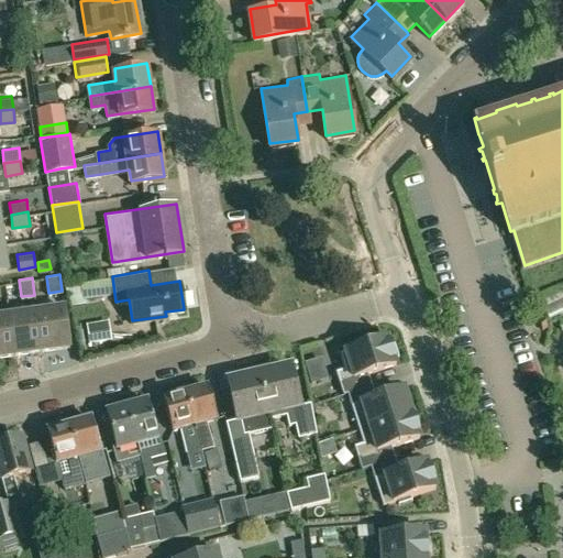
[(84,281),(65,284),(67,294),(85,291),(84,281)]
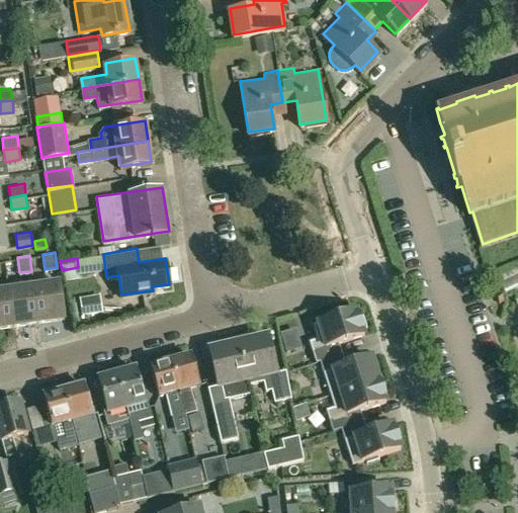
[(33,283),(38,320),(64,316),(59,280),(33,283)]
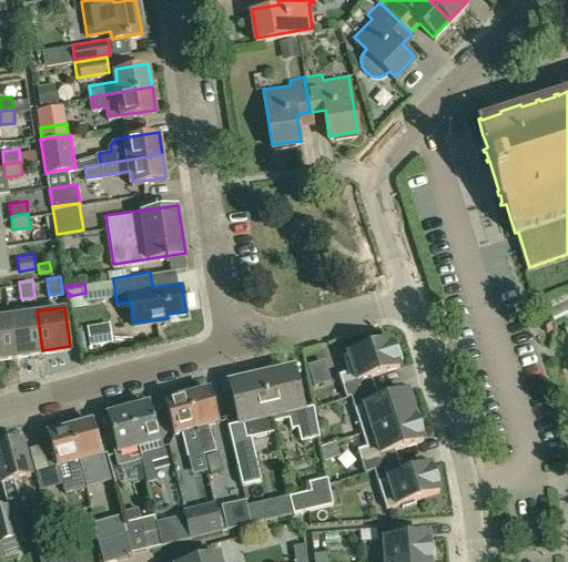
[(42,350),(37,310),(9,314),(14,354),(42,350)]
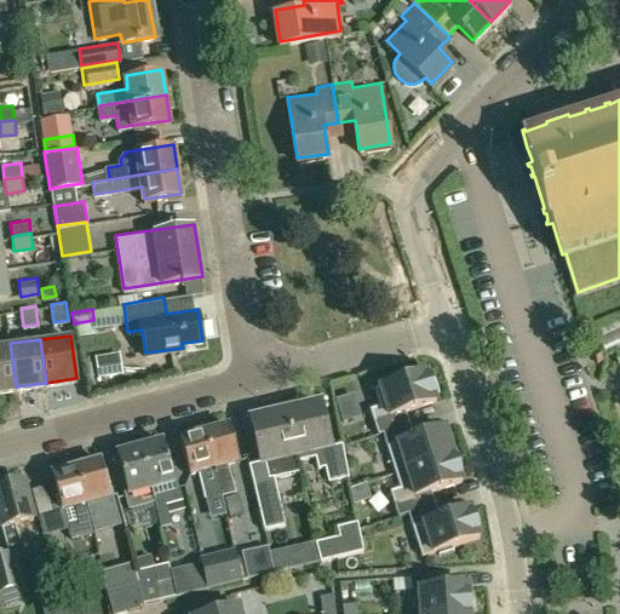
[(0,389),(16,386),(10,343),(0,344),(0,389)]
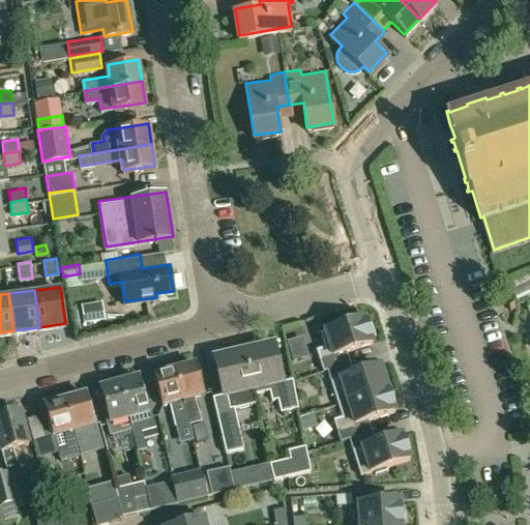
[(323,369),(327,368),(350,360),(346,349),(373,341),(371,337),(373,336),(372,333),(375,332),(371,320),(366,322),(364,316),(342,323),(341,320),(327,324),(328,327),(320,329),(324,345),(316,347),(323,369)]
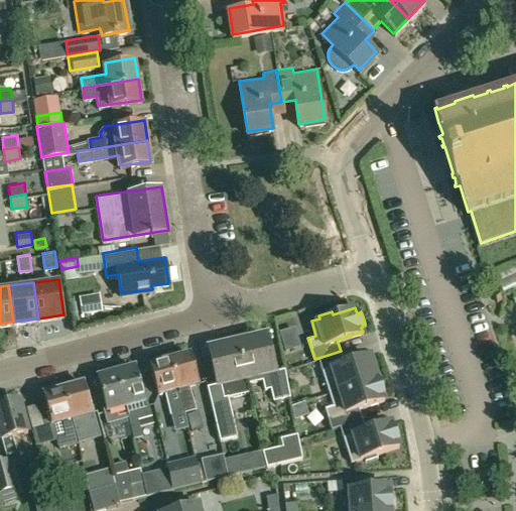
[(237,340),(246,376),(261,372),(264,386),(270,385),(273,398),(289,394),(284,366),(273,369),(265,333),(237,340)]
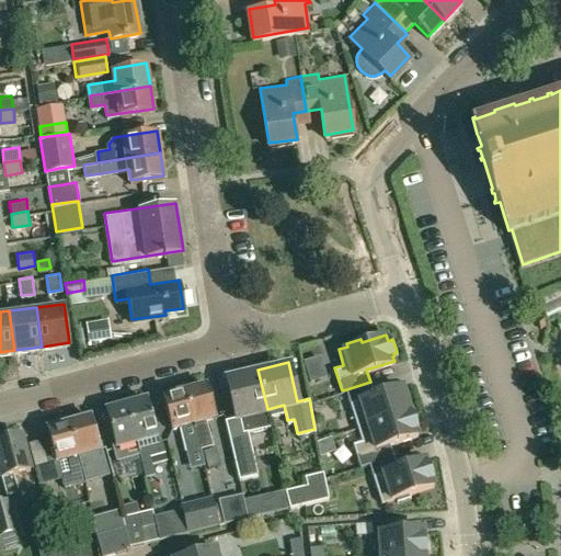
[(267,409),(258,370),(227,377),(237,416),(226,419),(239,478),(259,473),(249,429),(271,424),(267,409)]
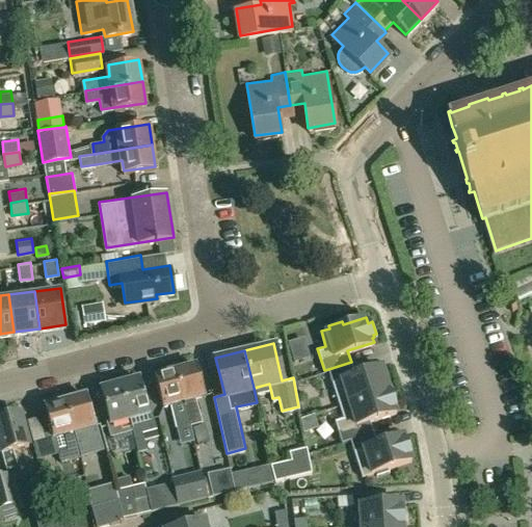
[(351,362),(328,369),(339,403),(389,388),(381,365),(354,373),(351,362)]
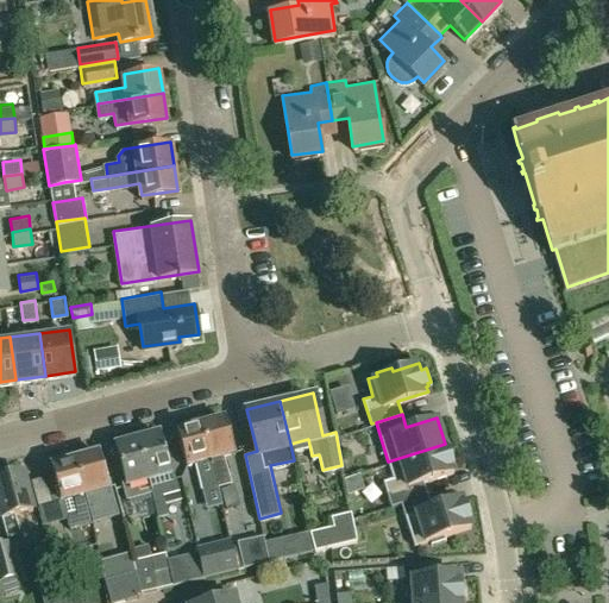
[(201,422),(217,483),(230,481),(223,452),(233,450),(225,416),(201,422)]
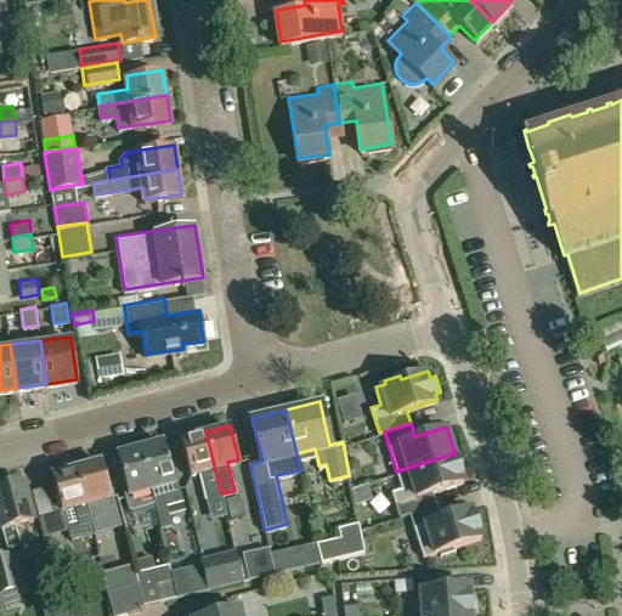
[(221,493),(205,431),(179,439),(188,474),(202,470),(209,497),(221,493)]
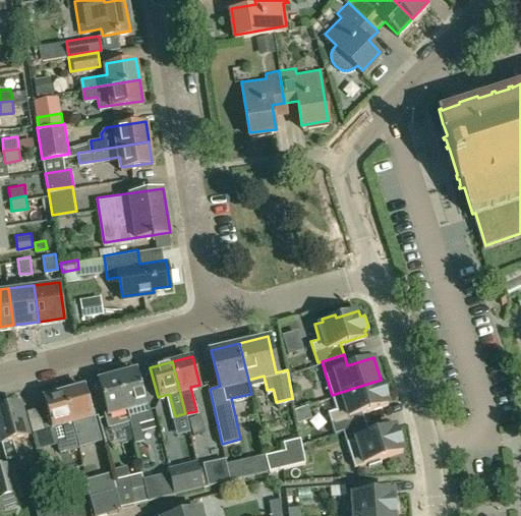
[(117,374),(129,418),(135,440),(143,438),(138,420),(153,416),(145,388),(142,389),(136,368),(117,374)]
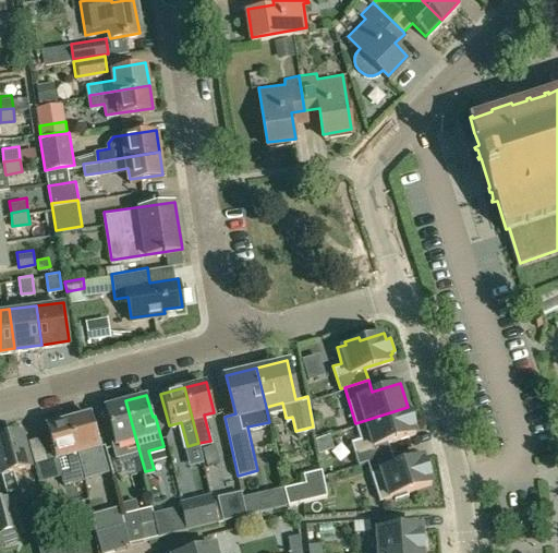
[(138,448),(125,400),(105,407),(111,428),(108,429),(116,455),(138,448)]
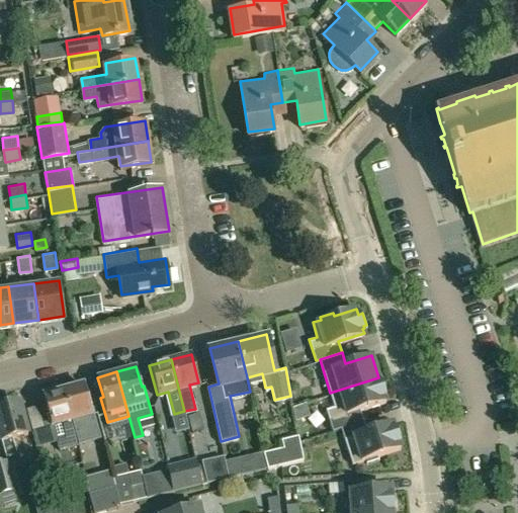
[(379,380),(378,377),(330,393),(334,406),(326,408),(333,429),(363,419),(359,408),(385,400),(384,397),(385,396),(380,379),(379,380)]
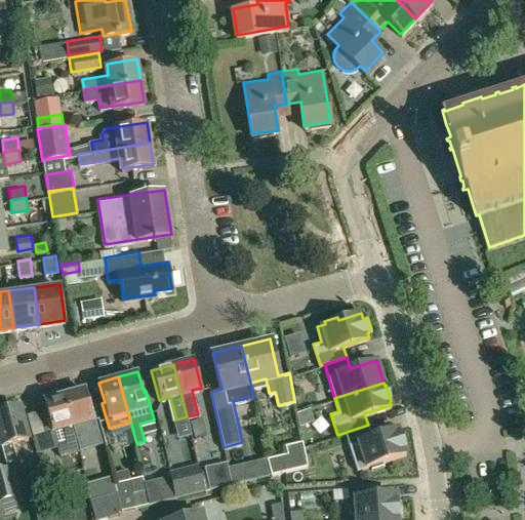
[(86,389),(65,394),(79,446),(102,441),(94,414),(93,414),(86,389)]
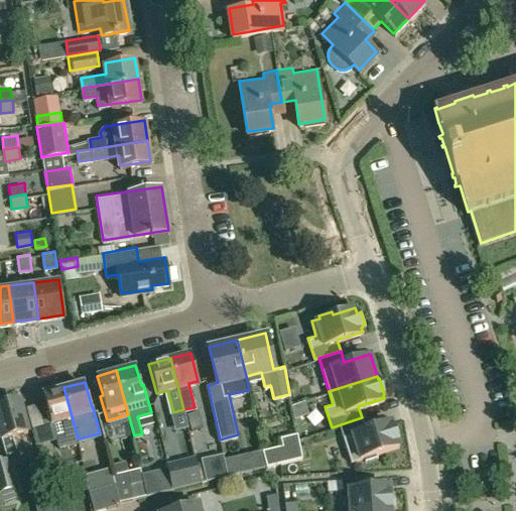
[(78,438),(63,387),(43,392),(56,444),(78,438)]
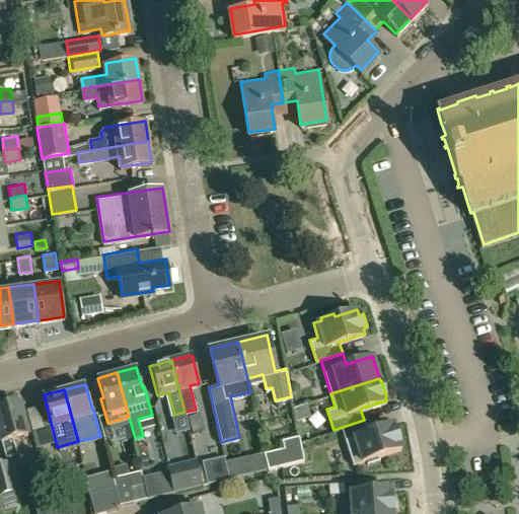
[(0,435),(6,456),(17,454),(12,437),(28,433),(19,401),(17,401),(14,398),(3,401),(2,406),(0,406),(0,435)]
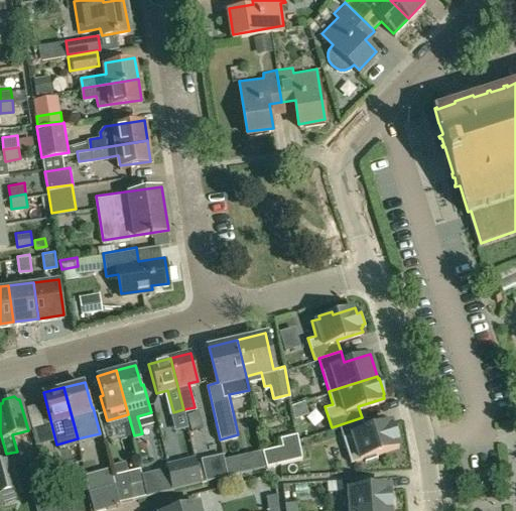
[(42,422),(37,402),(26,405),(32,425),(42,422)]
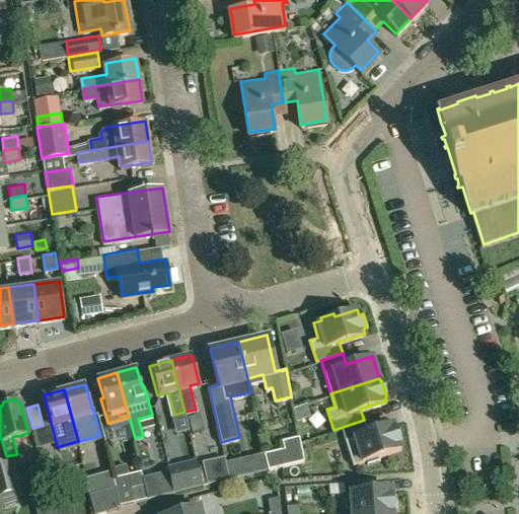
[(199,411),(188,414),(192,430),(204,426),(199,411)]
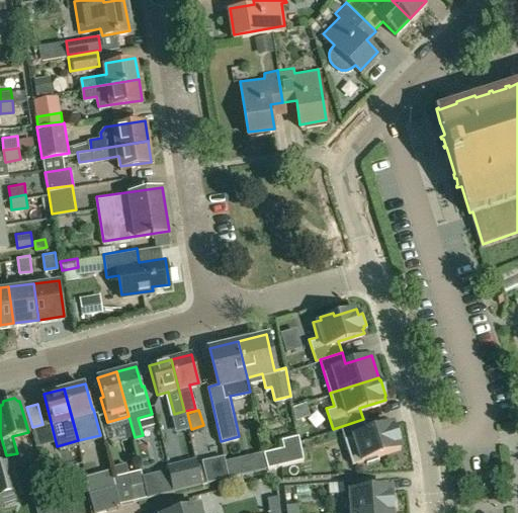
[(362,420),(340,427),(343,438),(350,436),(358,461),(402,448),(394,420),(365,429),(362,420)]
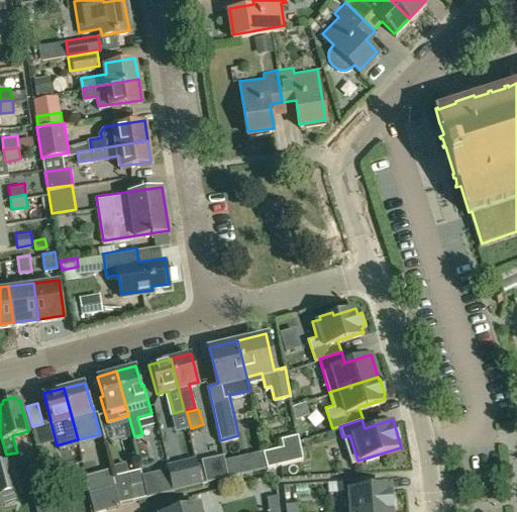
[(268,465),(279,462),(302,456),(297,433),(282,437),(283,445),(264,449),(268,465)]
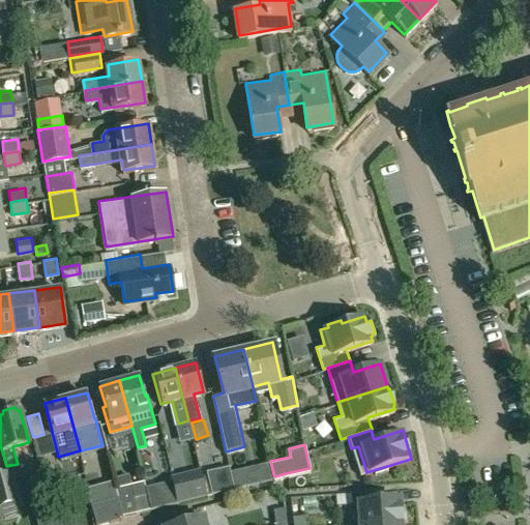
[(228,465),(206,469),(210,489),(233,484),(228,465)]
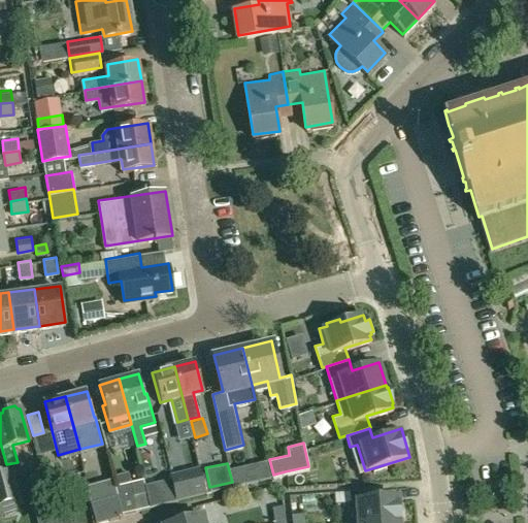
[(175,498),(206,492),(200,465),(169,472),(170,477),(175,498)]
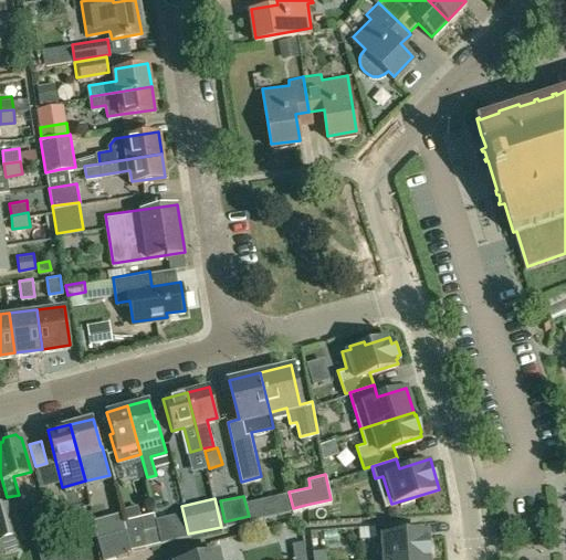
[(0,535),(16,531),(8,502),(0,503),(0,535)]
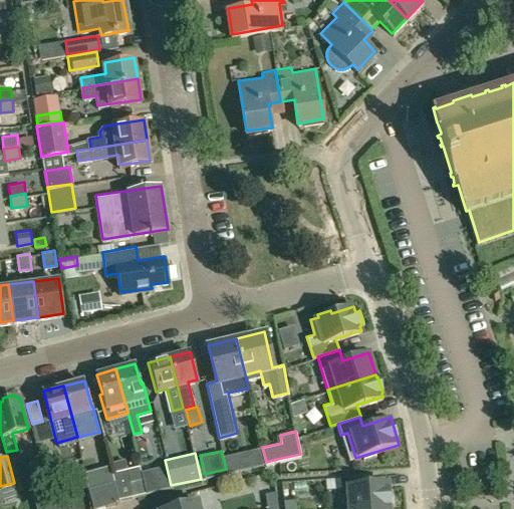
[(140,464),(132,466),(111,471),(118,498),(146,491),(143,477),(141,470),(140,464)]
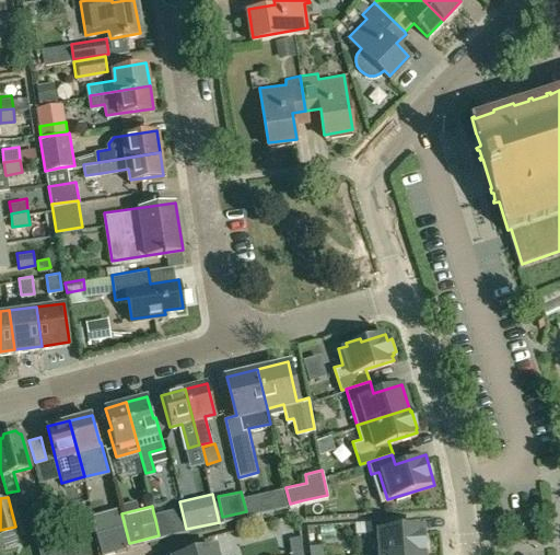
[(181,506),(153,512),(155,520),(159,535),(186,529),(181,506)]
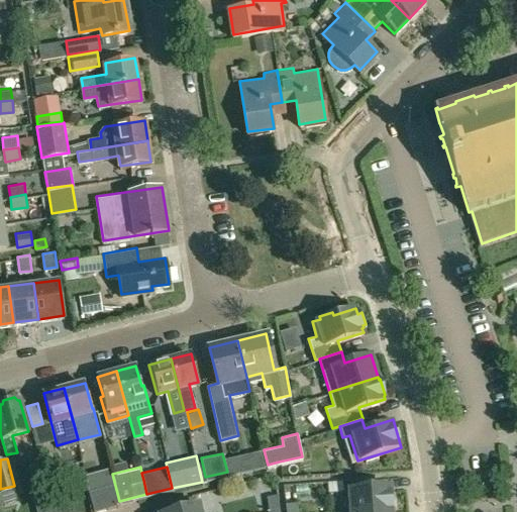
[(117,502),(112,483),(88,490),(93,509),(117,502)]
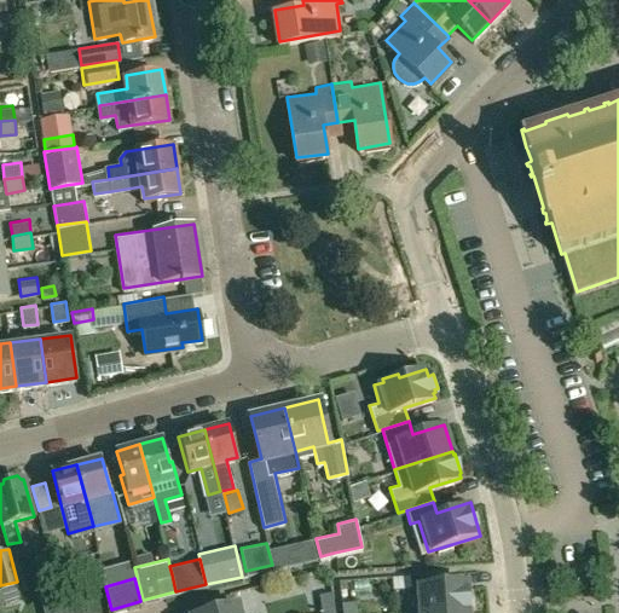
[(416,612),(437,612),(472,611),(469,579),(415,583),(416,612)]
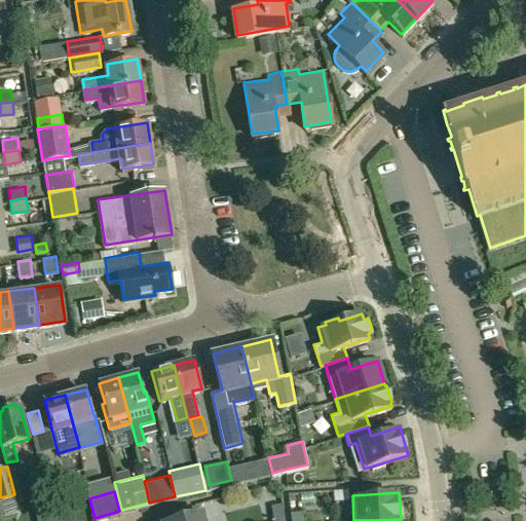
[(282,501),(271,504),(274,519),(285,518),(282,501)]
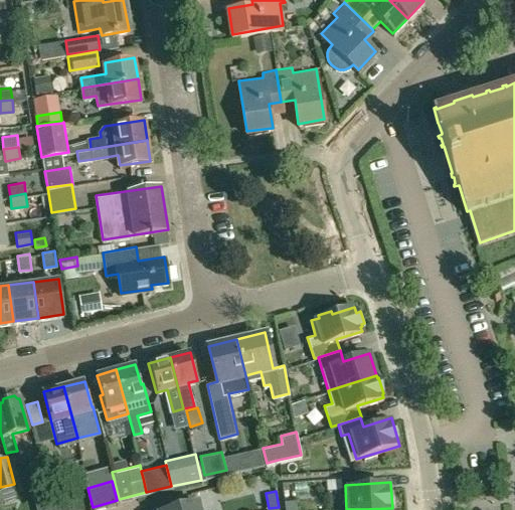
[(296,509),(295,499),(285,500),(286,509),(296,509)]
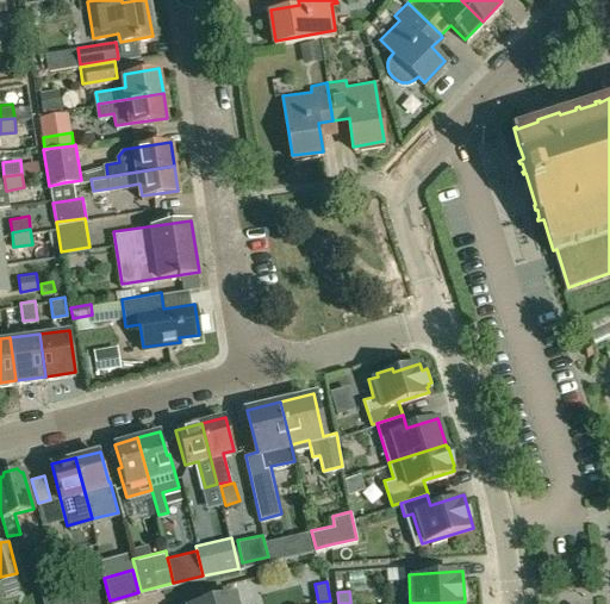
[(238,603),(236,592),(187,603),(238,603)]
